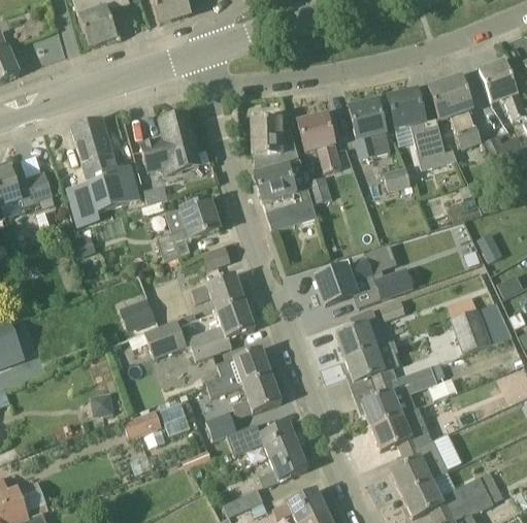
[(73,0),(79,17),(90,47),(118,37),(108,11),(130,4),(129,0),(73,0)]
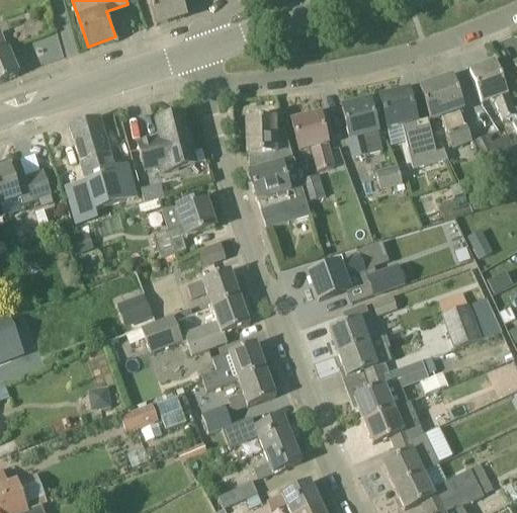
[(150,0),(157,23),(186,14),(181,0),(150,0)]
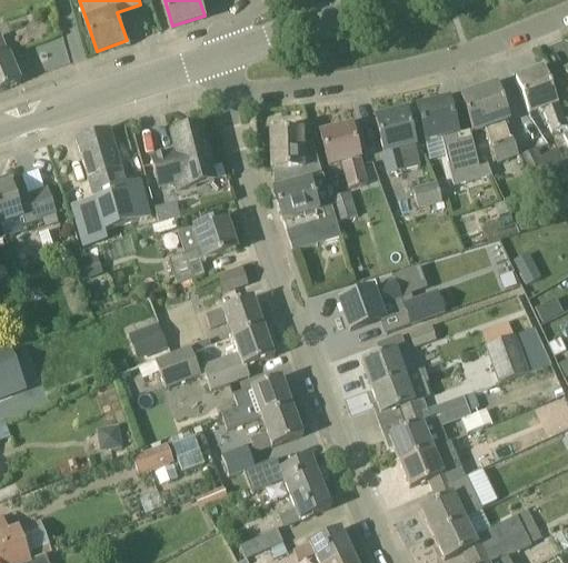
[(1,32),(0,32),(0,89),(21,80),(1,32)]
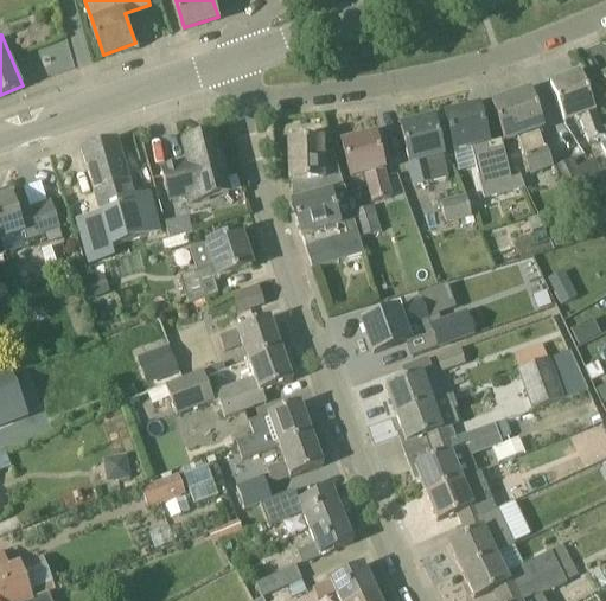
[(603,125),(581,70),(552,82),(565,119),(580,113),(589,139),(605,133),(603,125)]
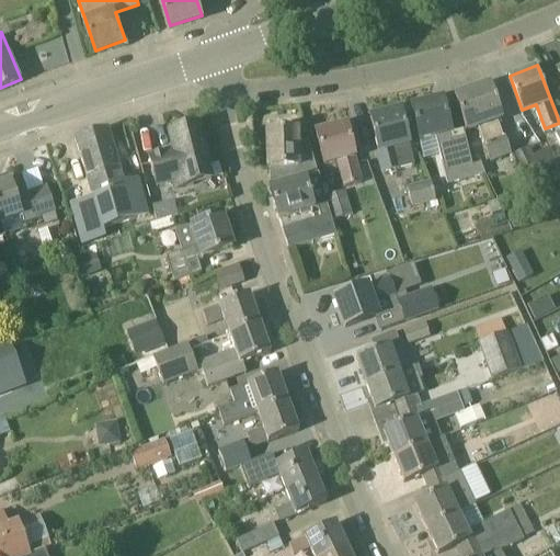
[(499,115),(503,114),(491,81),(455,94),(466,127),(478,124),(489,157),(511,149),(499,115)]
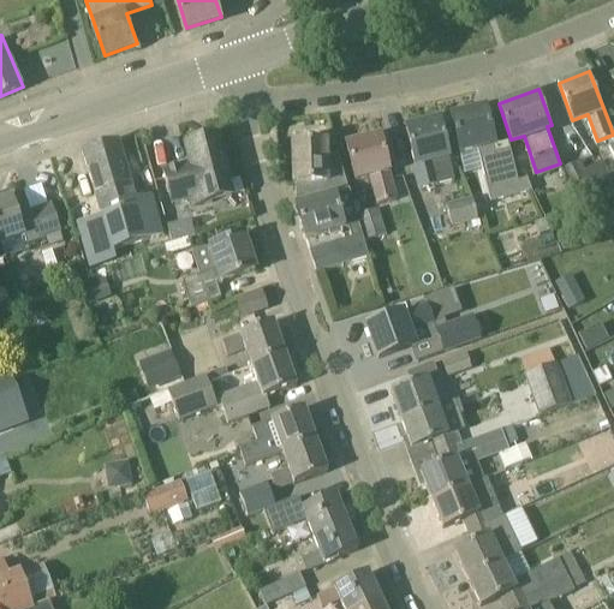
[(517,171),(511,145),(496,149),(486,106),(452,114),(460,148),(478,145),(487,179),(493,198),(532,187),(526,174),(518,177),(517,171)]
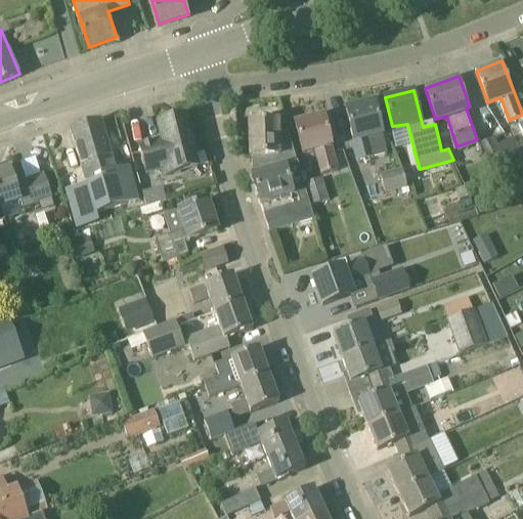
[(383,131),(375,100),(347,107),(359,157),(371,155),(387,150),(383,131)]
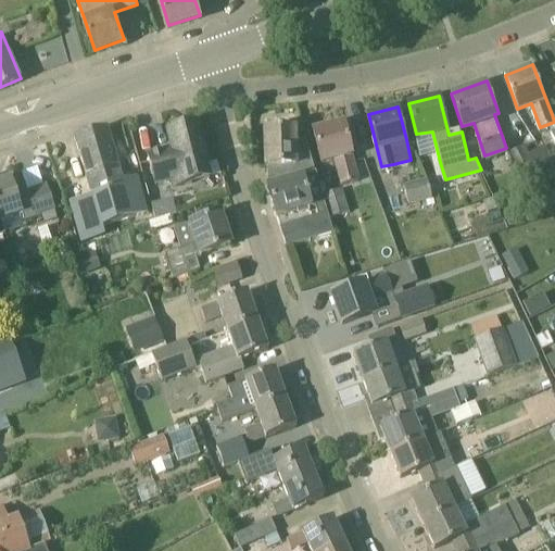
[(344,120),(314,128),(322,161),(335,158),(341,182),(357,177),(344,120)]
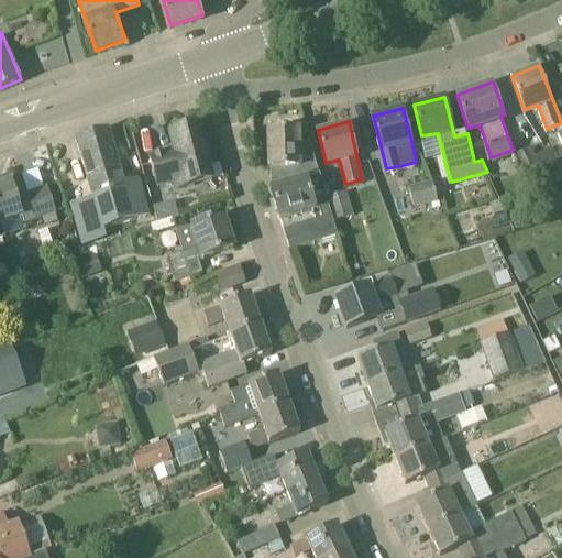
[(207,155),(210,152),(208,142),(202,141),(198,122),(171,130),(175,149),(151,155),(158,184),(175,179),(176,187),(212,177),(207,155)]
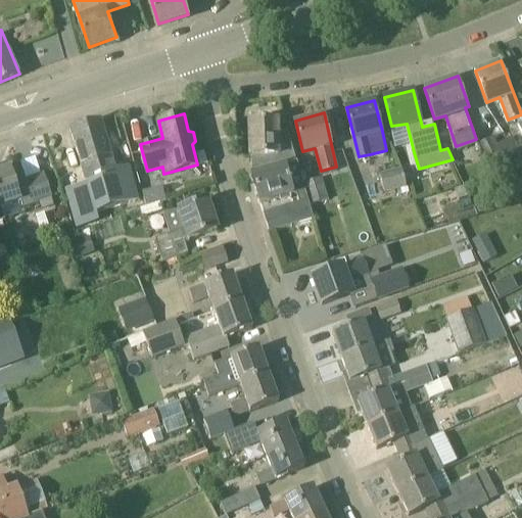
[(95,209),(141,197),(132,167),(116,171),(113,163),(101,116),(70,126),(87,181),(68,187),(80,227),(98,221),(95,209)]
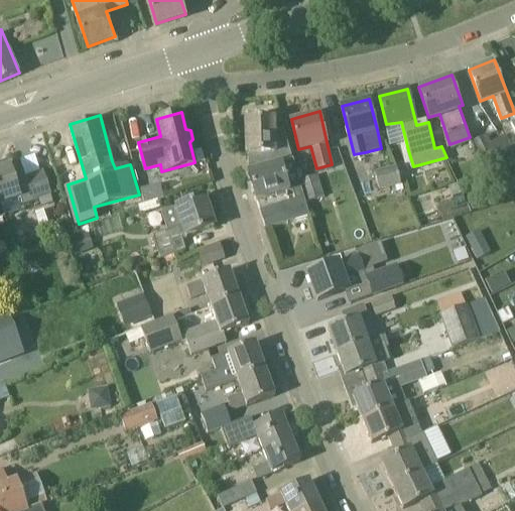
[(274,117),(246,118),(247,152),(249,151),(249,169),(271,164),(271,151),(275,150),(274,117)]
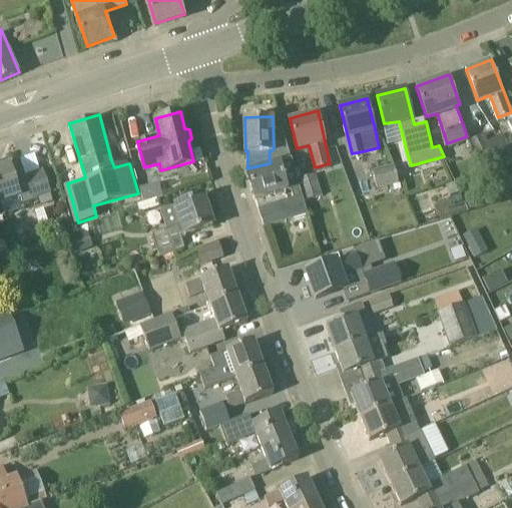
[(483,132),(471,138),(482,159),(495,153),(483,132)]
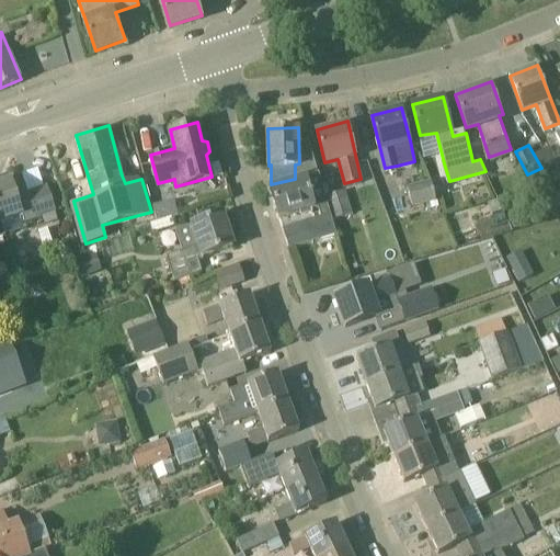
[(319,172),(306,177),(295,179),(271,184),(271,185),(271,186),(280,215),(313,205),(319,205),(321,214),(308,217),(283,226),(289,247),(336,231),(319,172)]
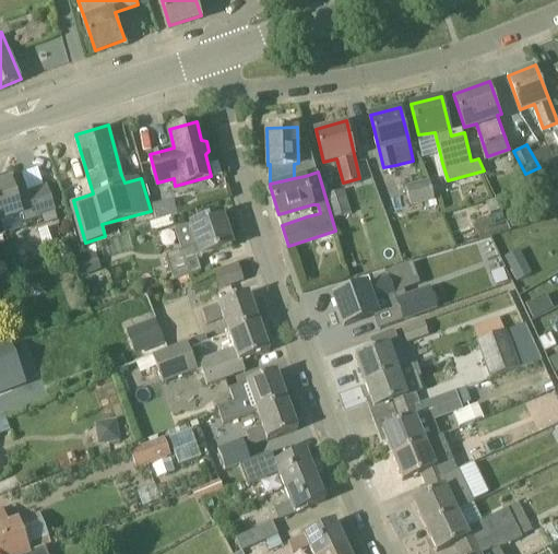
[(56,209),(48,184),(18,193),(12,177),(0,180),(0,219),(0,220),(1,220),(22,213),(24,220),(56,209)]
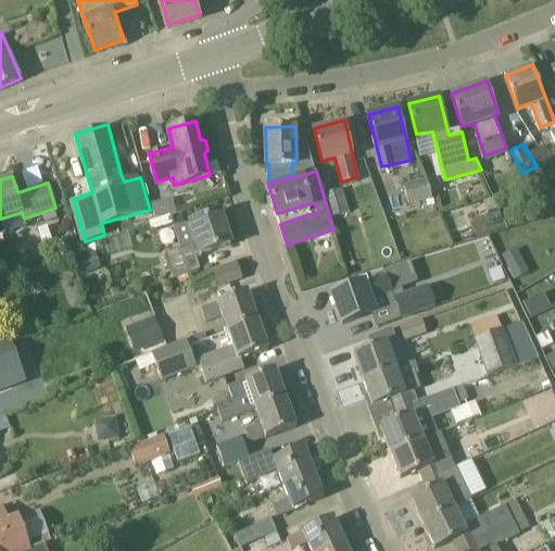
[(428,178),(404,184),(408,201),(432,196),(428,178)]
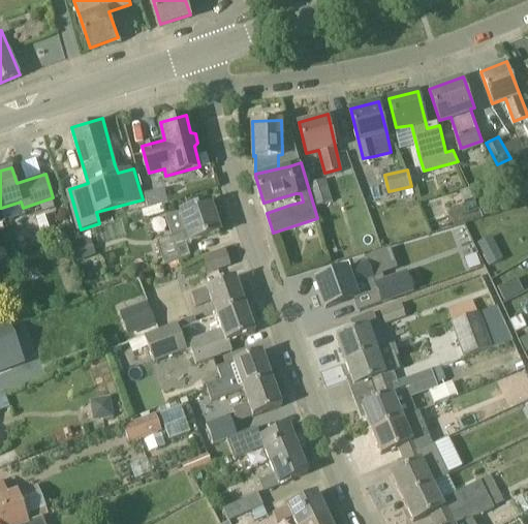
[(324,177),(309,182),(316,203),(332,197),(324,177)]
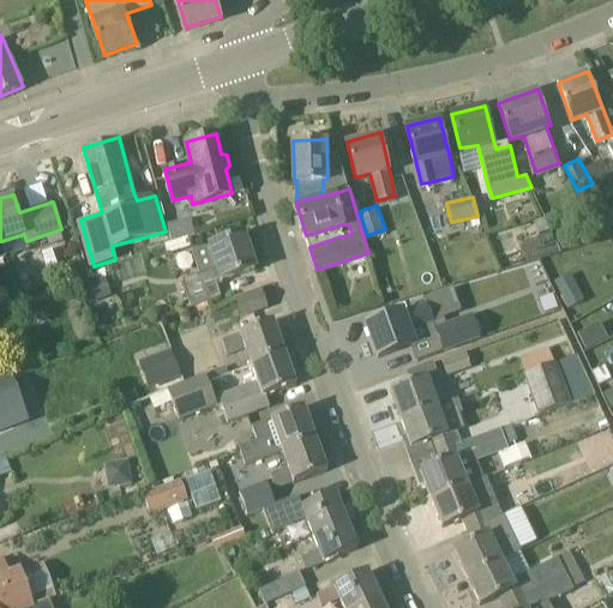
[(245,233),(193,251),(200,271),(184,277),(193,305),(222,294),(217,281),(256,266),(245,233)]
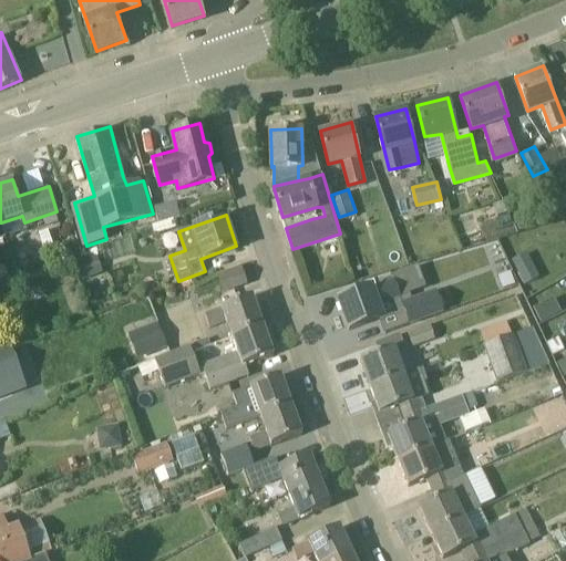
[(84,278),(104,270),(98,253),(78,260),(84,278)]
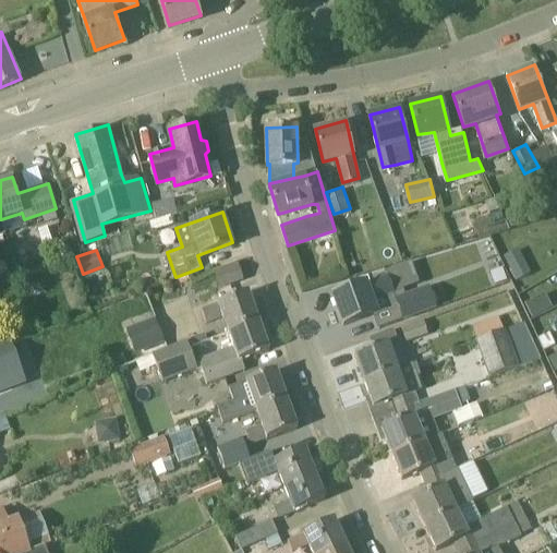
[(238,261),(214,269),(219,286),(244,277),(238,261)]
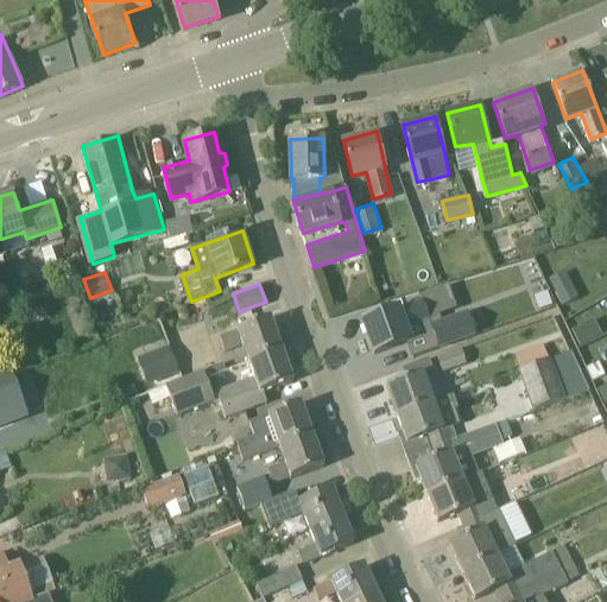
[(580,295),(575,285),(558,293),(563,303),(579,295),(580,295)]
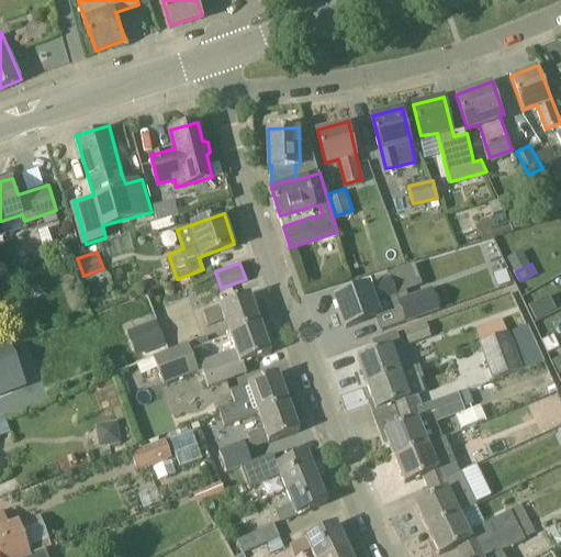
[(374,300),(397,292),(391,275),(336,296),(347,325),(380,313),(374,300)]
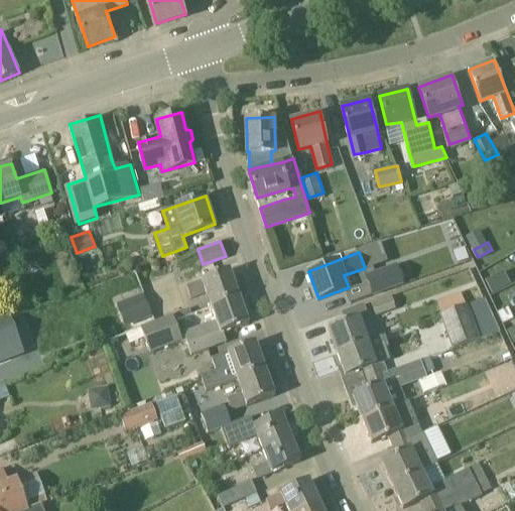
[(230,268),(188,283),(192,295),(207,290),(212,304),(239,294),(230,268)]
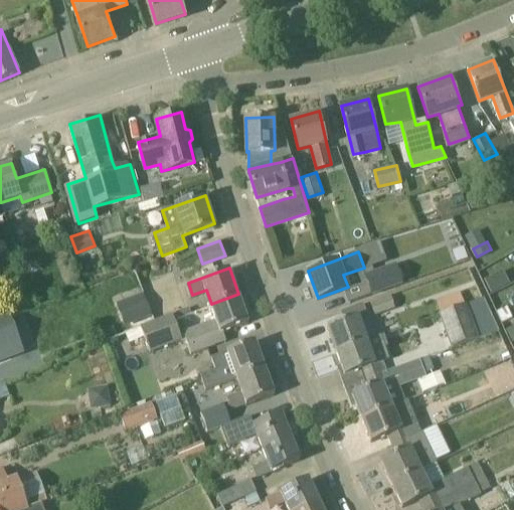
[(387,287),(382,272),(359,279),(365,294),(387,287)]
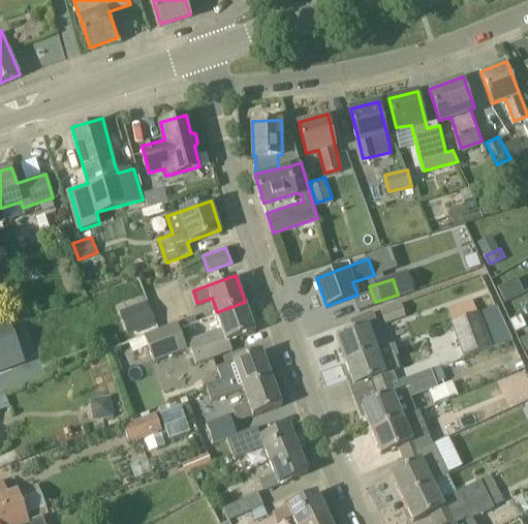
[(157,321),(148,298),(119,309),(128,333),(157,321)]
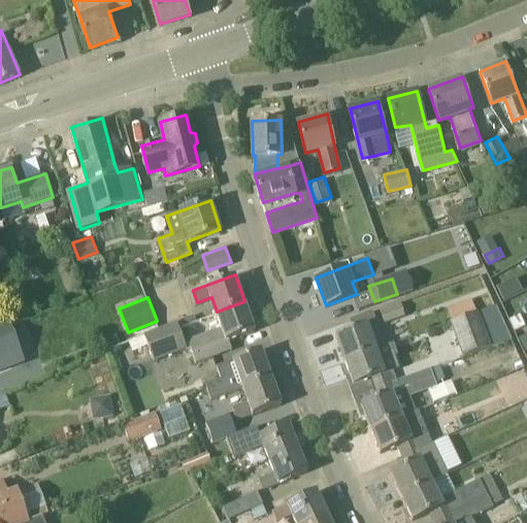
[(400,300),(381,307),(385,320),(405,313),(400,300)]
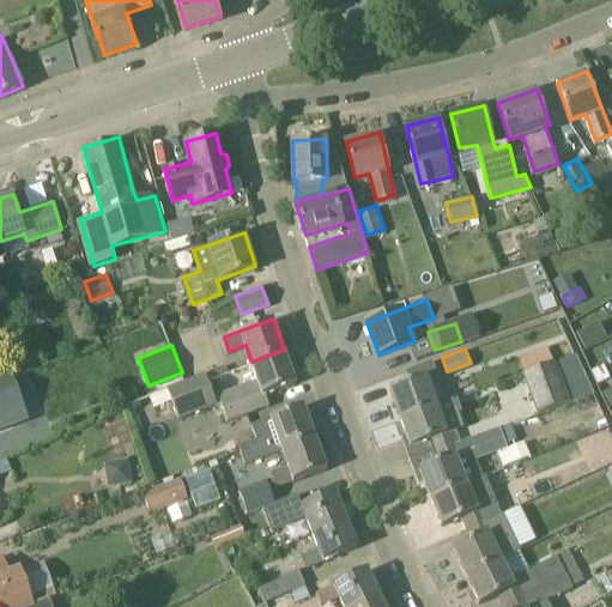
[(284,350),(252,362),(258,377),(241,383),(218,392),(228,418),(256,407),(253,398),(296,382),(284,350)]
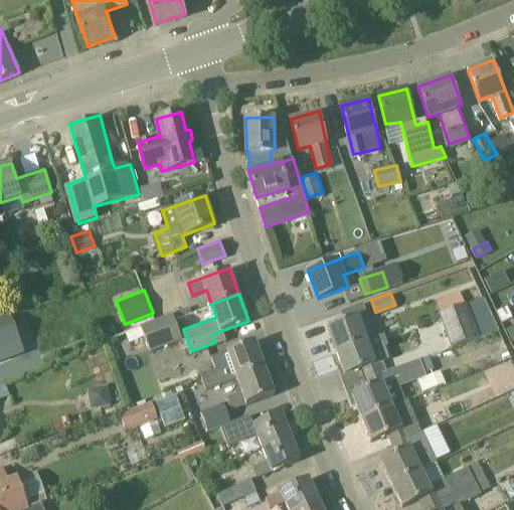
[(484,295),(439,313),(451,346),(498,328),(484,295)]
